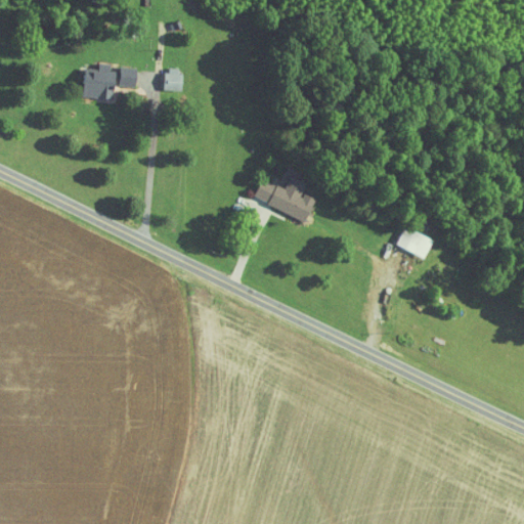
[(121,85),(138,85),(138,66),(122,66),(121,85)]
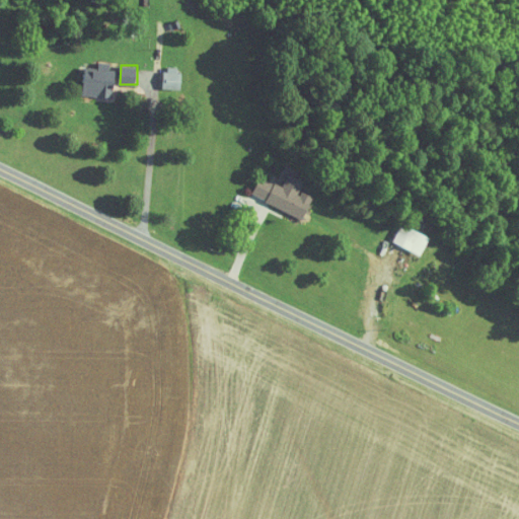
[(85,95),(116,96),(117,67),(85,66),(85,95)]
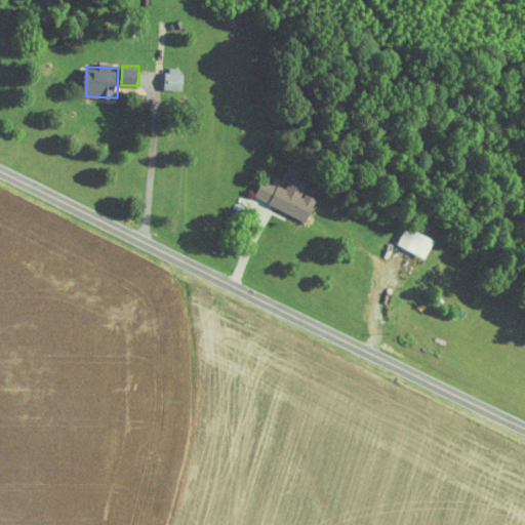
[(166,87),(183,88),(184,67),(167,67),(166,87)]
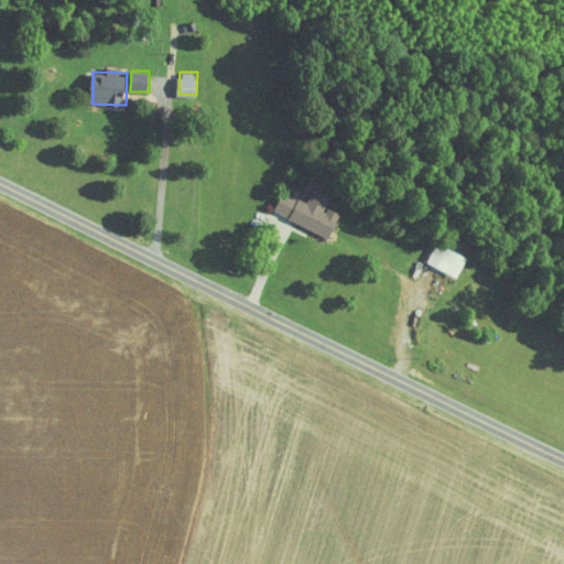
[(327,206),(332,195),(314,187),(308,202),(283,191),(274,212),(331,237),(342,212),(327,206)]
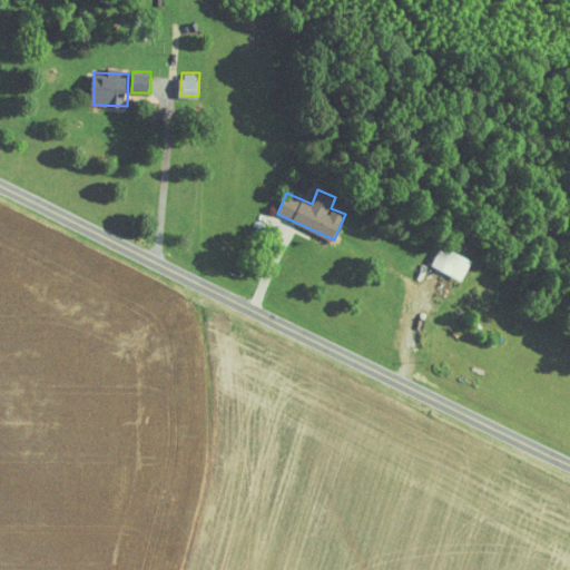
[(463,279),(472,258),(441,245),(432,266),(463,279)]
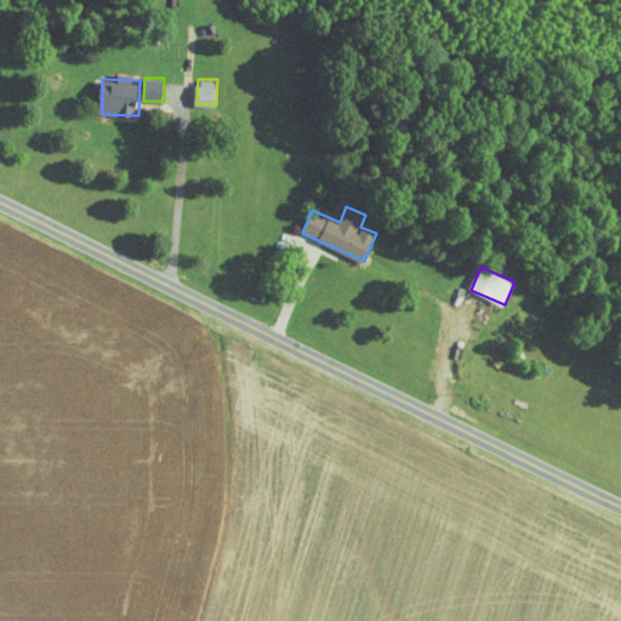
All buildings are outlined.
